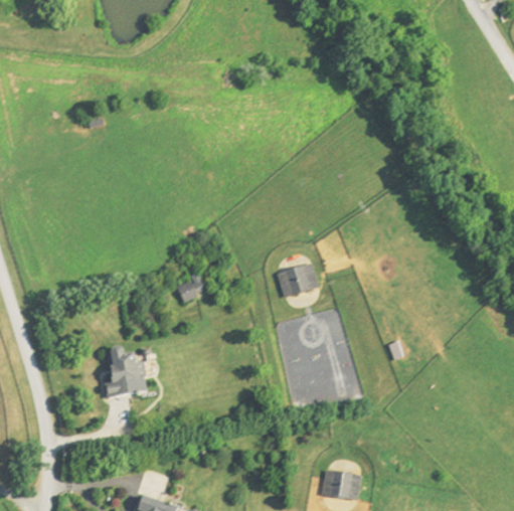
[(318,287),(311,263),(278,271),(284,295),(318,287)]
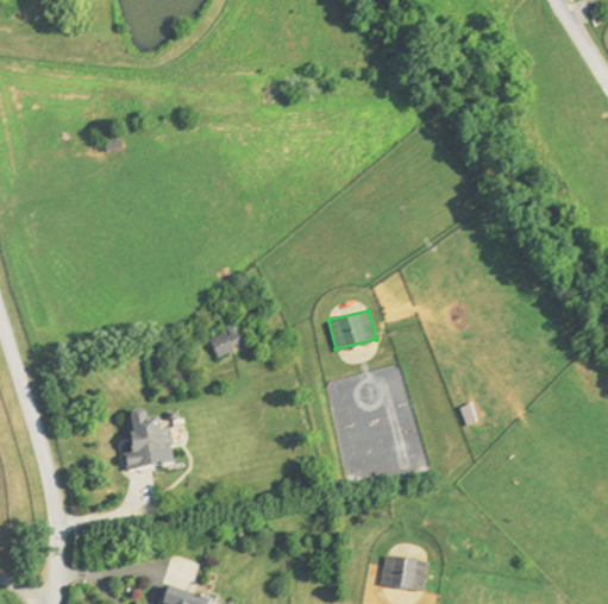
[(217,357),(244,343),(233,323),(206,339),(217,357)]
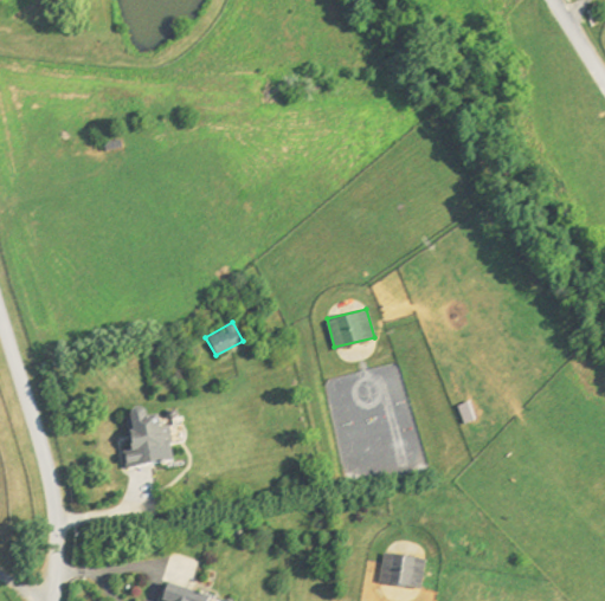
[(392,391),(403,388),(400,379),(390,381),(392,391)]
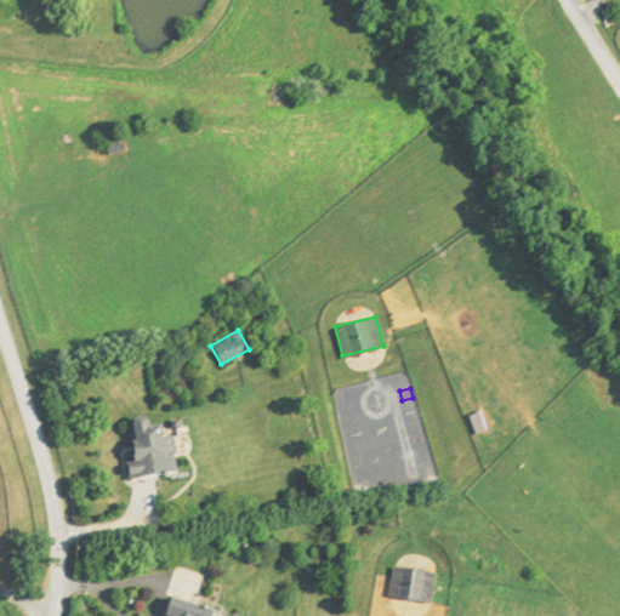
[(130,477),(175,475),(172,426),(147,427),(147,417),(128,418),(130,477)]
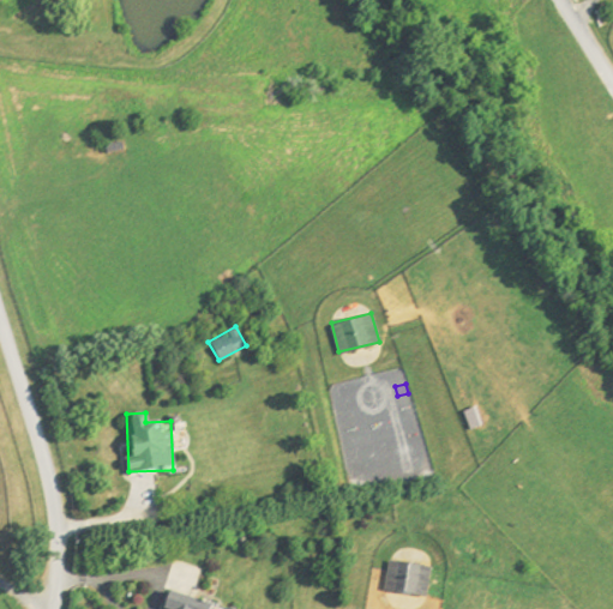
[(425,596),(430,567),(386,561),(383,590),(425,596)]
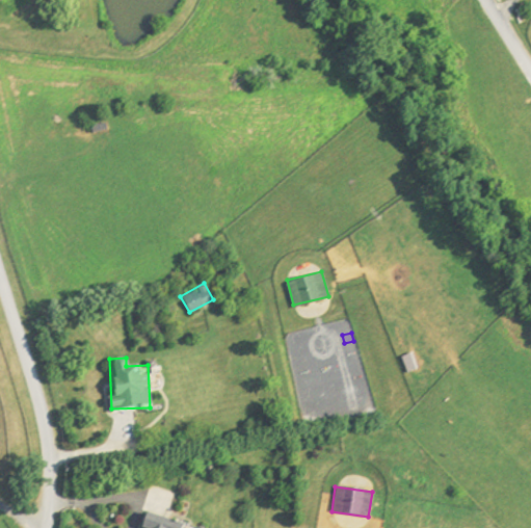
[(186,527),(186,526),(144,515),(140,527),(186,527)]
